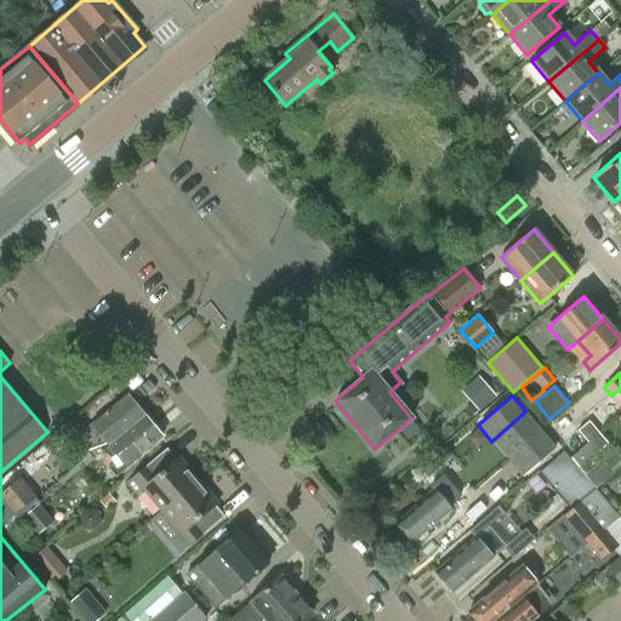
[(86,449),(95,459),(143,416),(126,397),(93,425),(103,436),(86,449)]
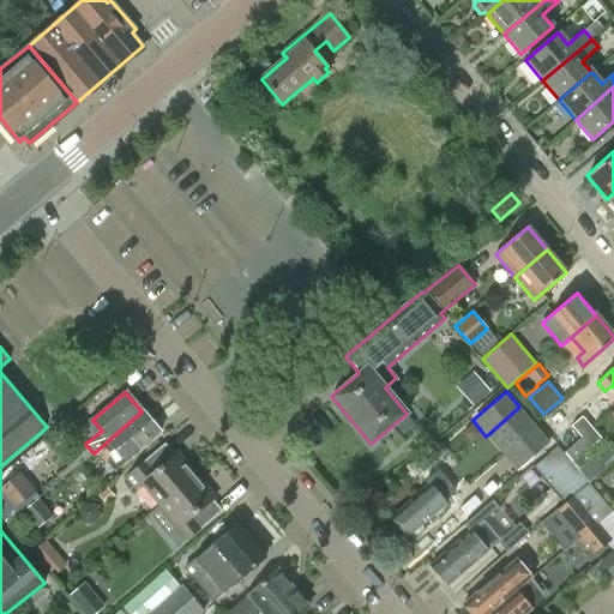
[(142,411),(94,453),(94,455),(104,445),(114,457),(107,463),(114,471),(160,433),(142,411)]
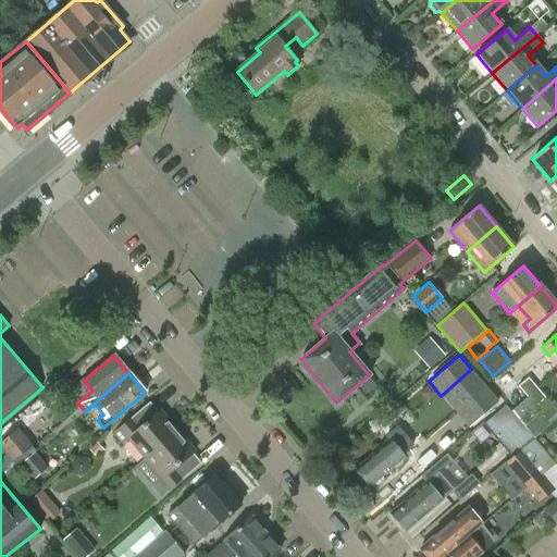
[(518,387),(525,397),(537,387),(529,378),(518,387)]
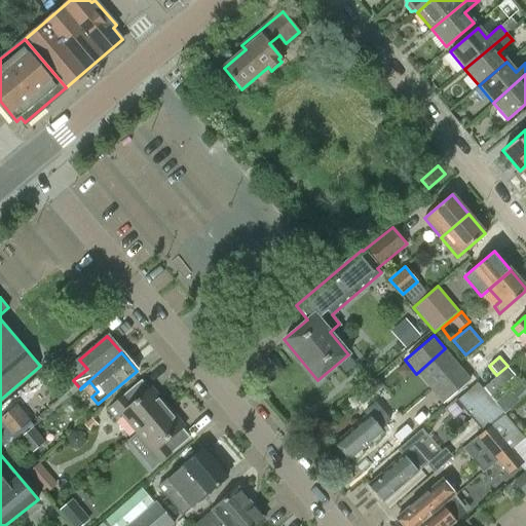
[(458,364),(428,388),(443,404),(472,379),(458,364)]
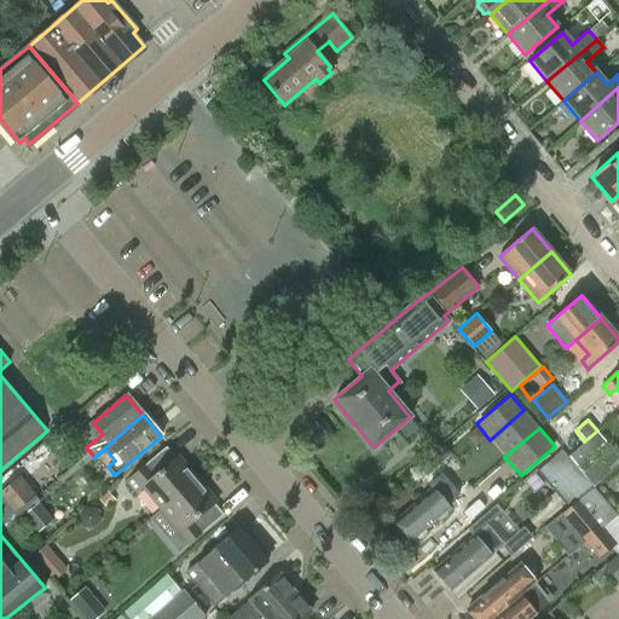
[(606,443),(597,431),(584,441),(594,452),(606,443)]
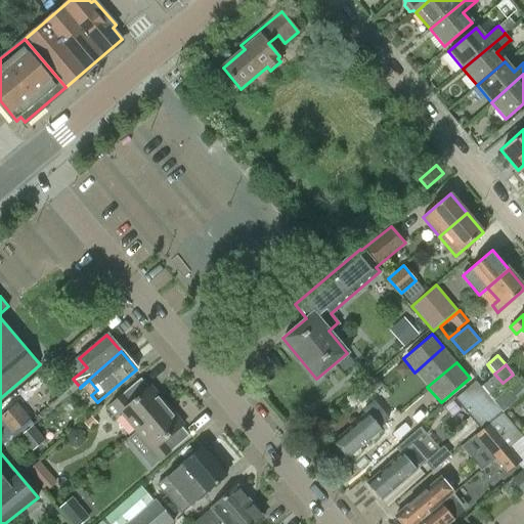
[(122,413),(137,431),(137,432),(167,405),(157,394),(155,396),(140,380),(106,408),(115,419),(122,413)]
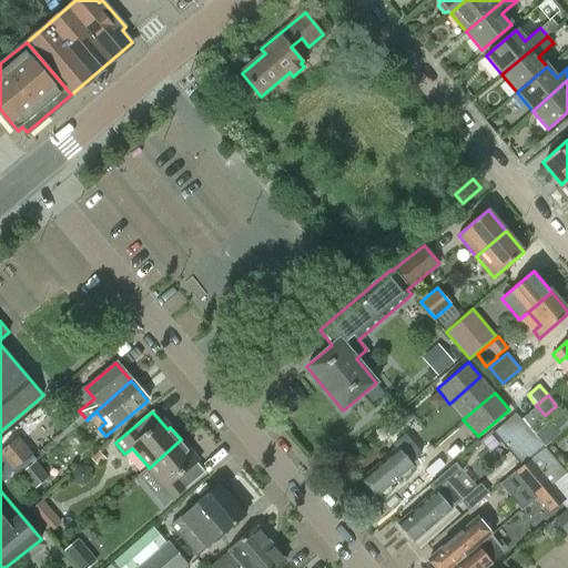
[(567,418),(561,412),(544,426),(554,438),(567,425),(567,418)]
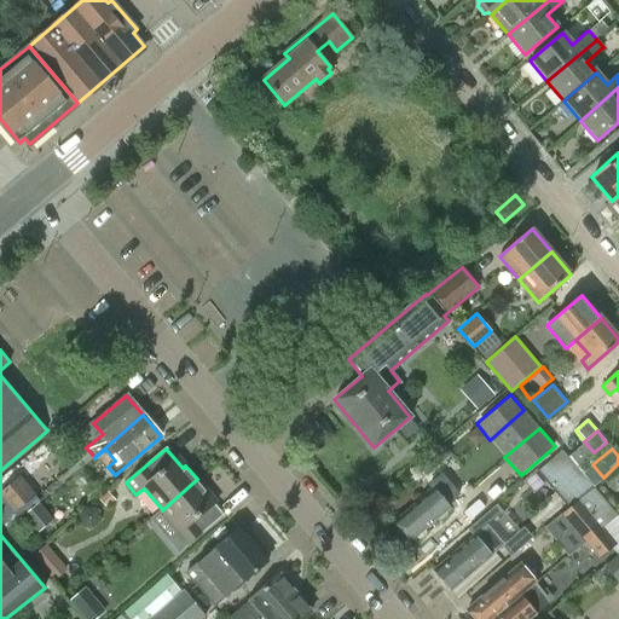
[(562,450),(537,470),(567,508),(593,486),(562,450)]
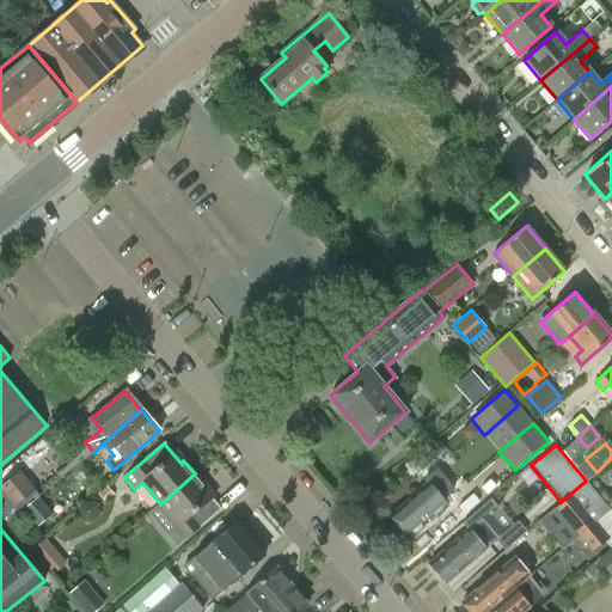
[(1,487),(0,487),(0,515),(6,524),(14,516),(23,510),(37,497),(18,473),(17,473),(1,487)]
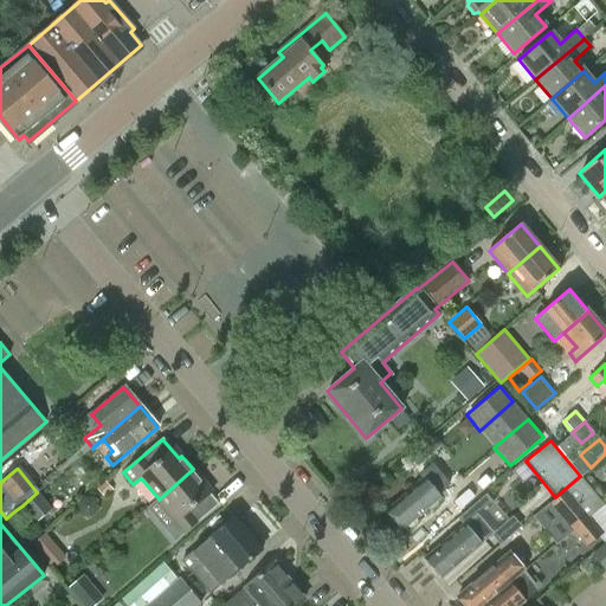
[(205,482),(193,469),(159,500),(176,520),(169,526),(180,537),(218,504),(201,484),(205,482)]
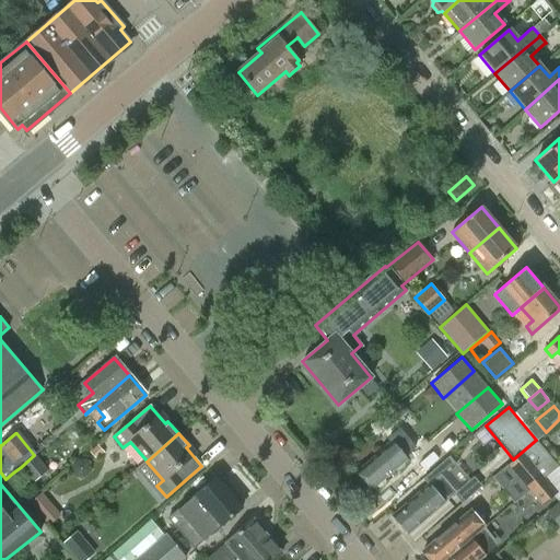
[(393,442),(357,473),(371,490),(395,469),(397,471),(405,465),(403,463),(407,459),(404,456),(415,447),(404,434),(393,443),(393,442)]
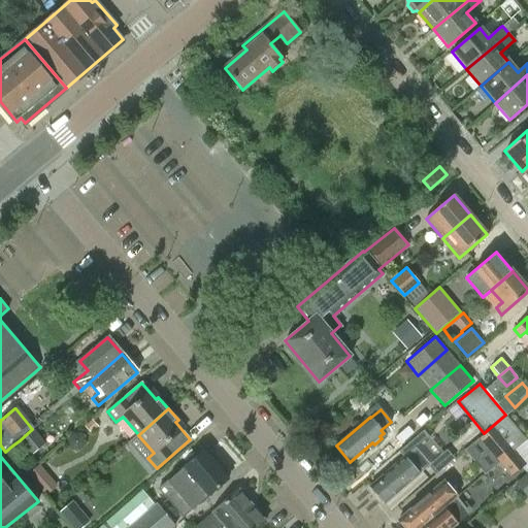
[(504,417),(479,438),(499,462),(515,450),(516,449),(525,441),(527,439),(506,416),(504,417)]
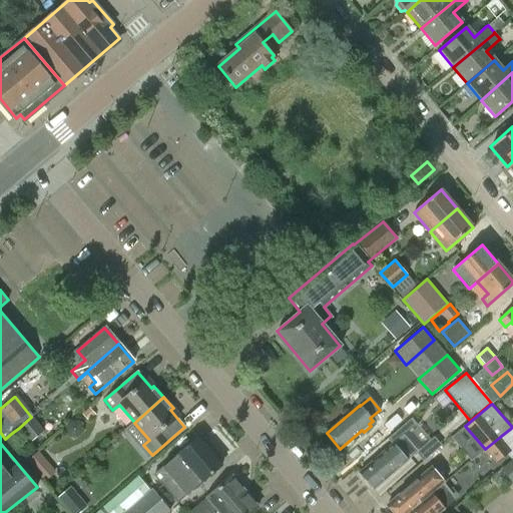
[(31,417),(19,428),(30,442),(44,431),(32,417),(31,417)]
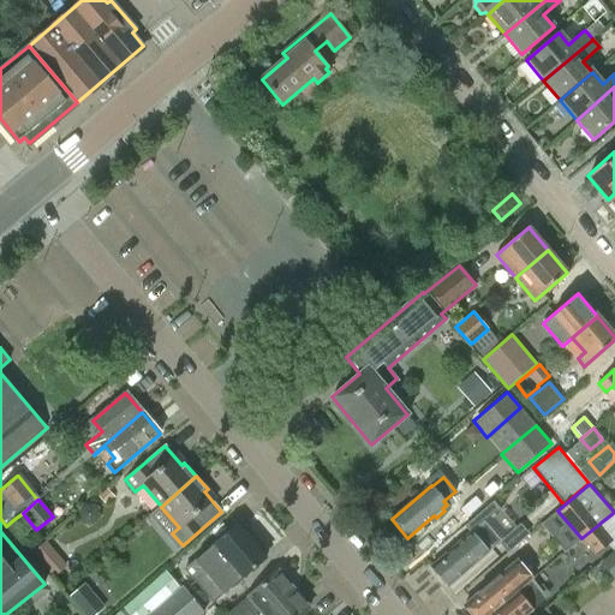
[(599,524),(581,538),(593,554),(611,539),(614,543),(614,513),(614,512),(611,514),(601,523),(599,524)]
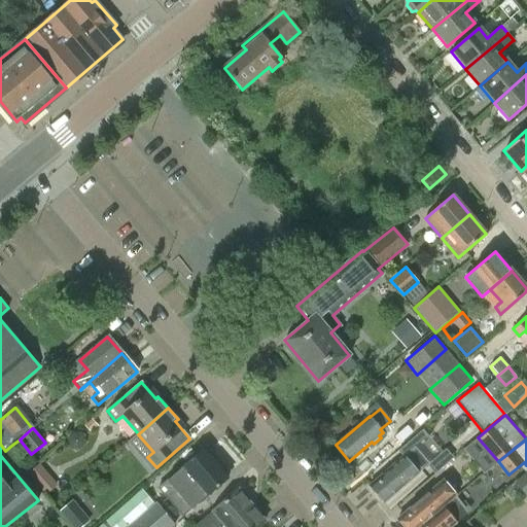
[(403,456),(370,485),(384,502),(418,473),(429,463),(415,447),(403,456)]
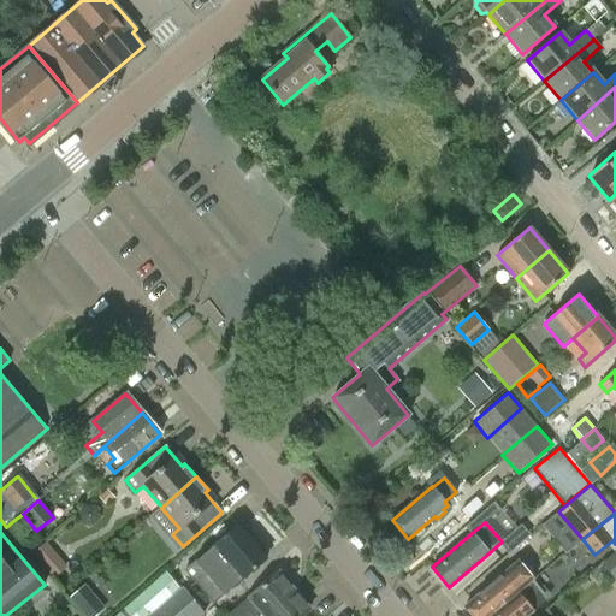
[(205,554),(209,560),(202,564),(212,576),(255,539),(247,529),(242,529),(237,526),(205,554)]
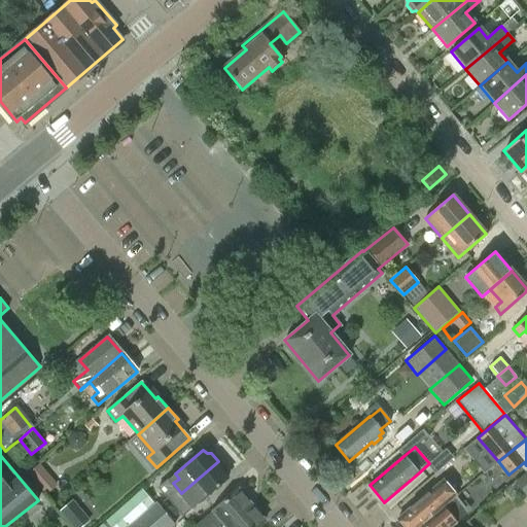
[(218,461),(181,493),(189,502),(195,497),(199,501),(226,477),(223,473),(224,472),(225,468),(218,461)]
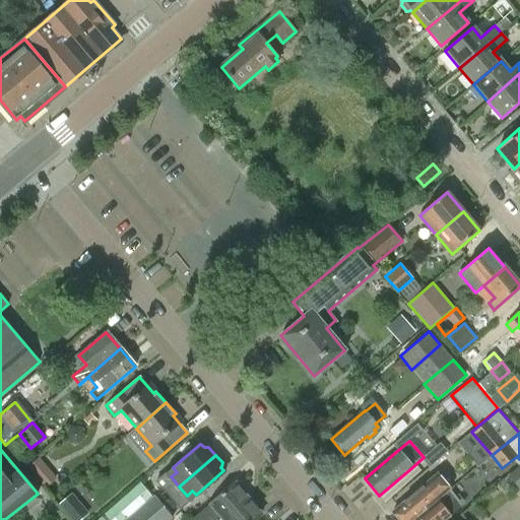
[(46,488),(56,478),(39,457),(27,466),(46,488)]
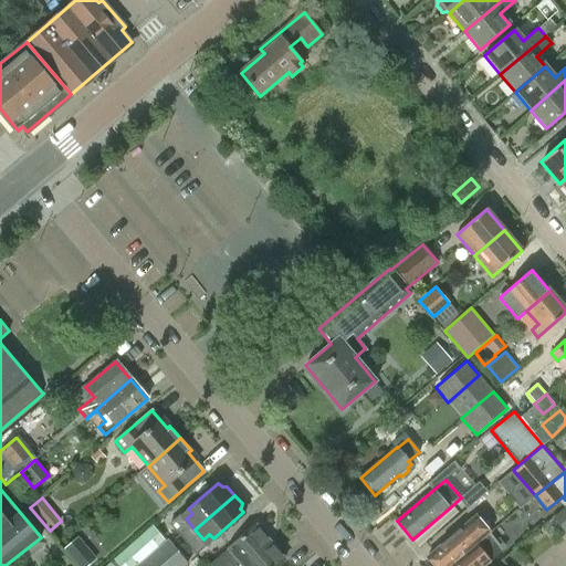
[(428,557),(435,565),(451,565),(490,534),(475,517),(428,557)]
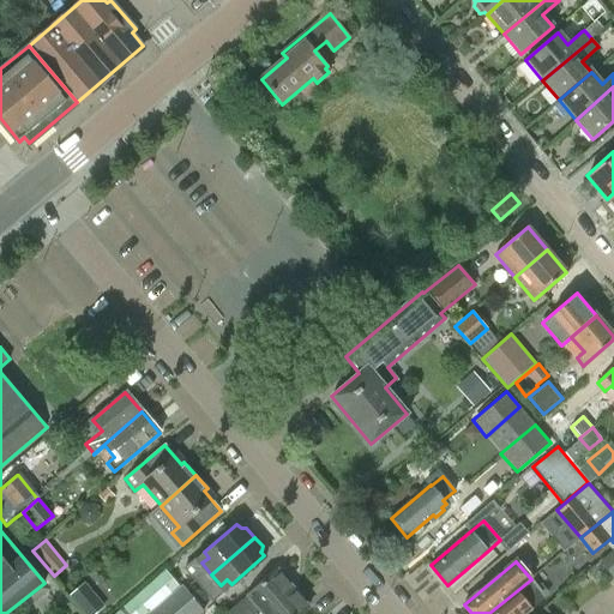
[(277,571),(236,606),(226,613),(298,613),(307,607),(277,571)]
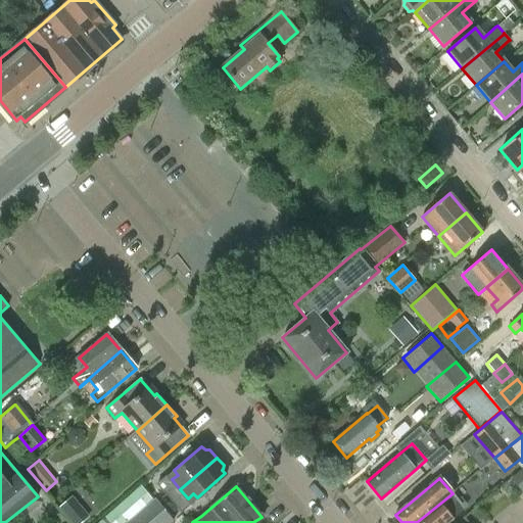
[(453,493),(417,522),(446,522),(465,508),(453,493)]
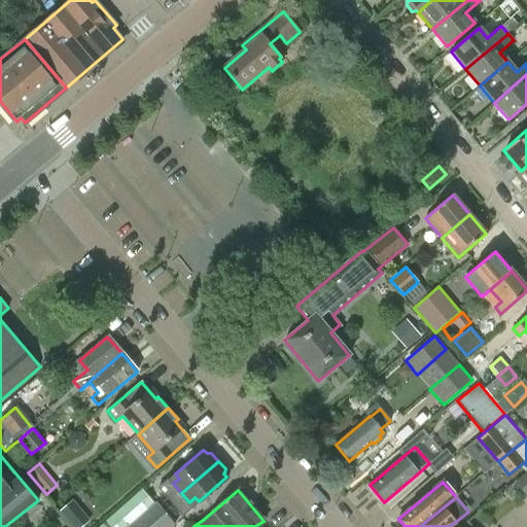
[(72,499),(59,511),(72,526),(81,526),(91,520),(72,499)]
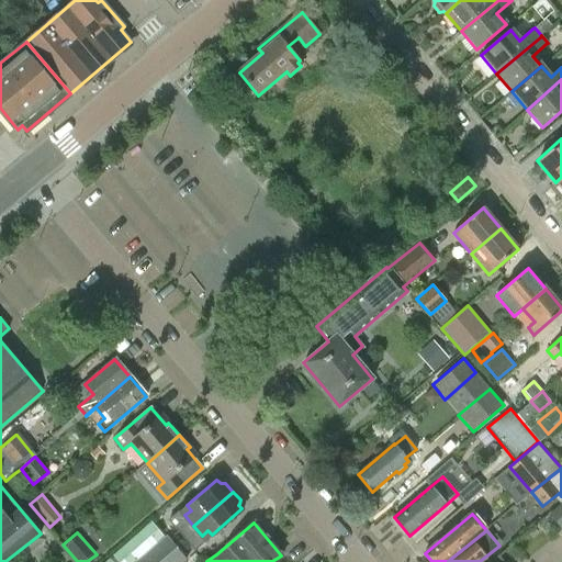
[(136,561),(183,561),(187,560),(167,537),(136,561)]
